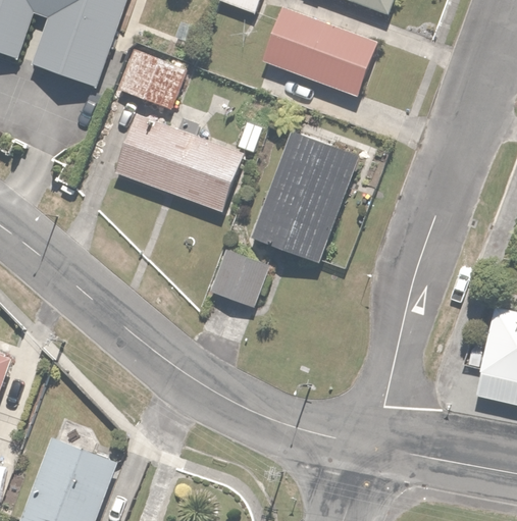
[(0,52),(17,58),(32,14),(46,18),(30,65),(96,87),(124,0),(0,0),(0,52)]
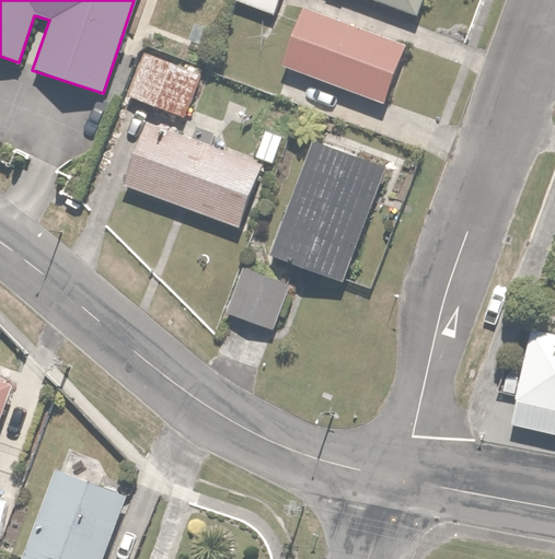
[(233,0),(273,14),(278,0),(233,0)]
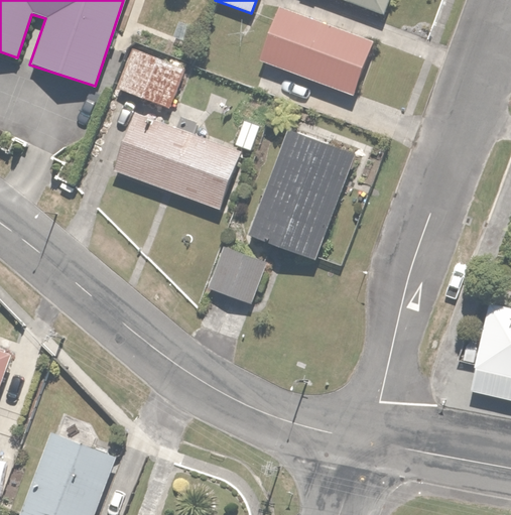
[(343,0),(378,14),(384,0),(343,0)]
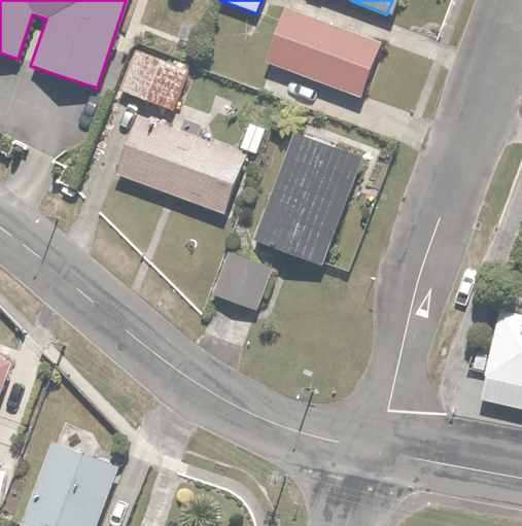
[(381,45),(283,9),(264,62),(361,98),(381,45)]
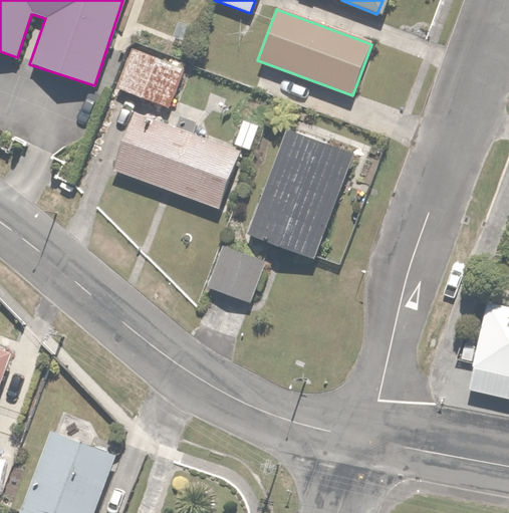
[(177,67),(131,46),(111,86),(158,108),(177,67)]
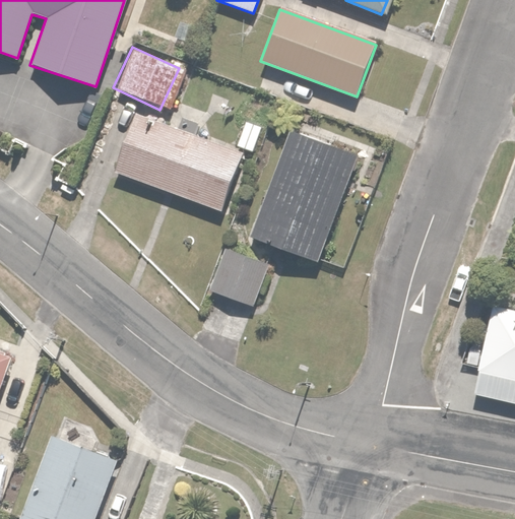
[(137,112),(114,171),(220,212),(244,153),(137,112)]
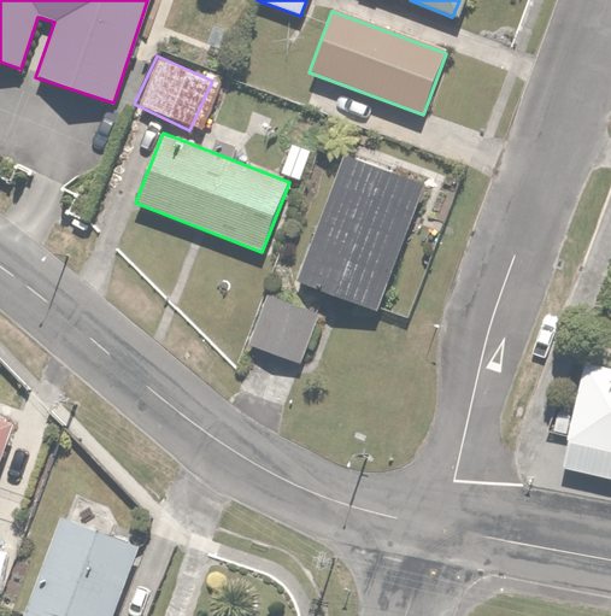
[(309,150),(291,141),(277,171),(295,180),(309,150)]
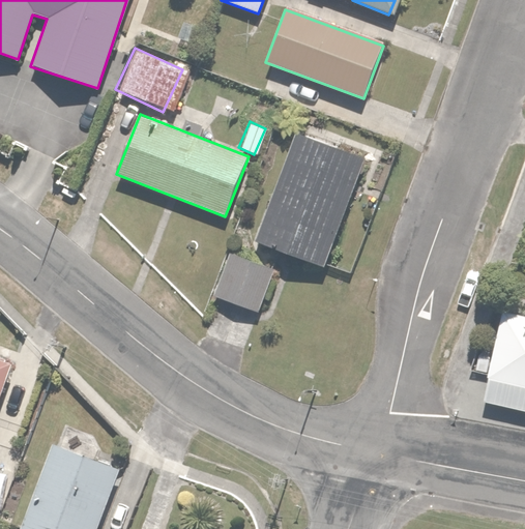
[(287,135),(250,243),(324,268),(361,160),(287,135)]
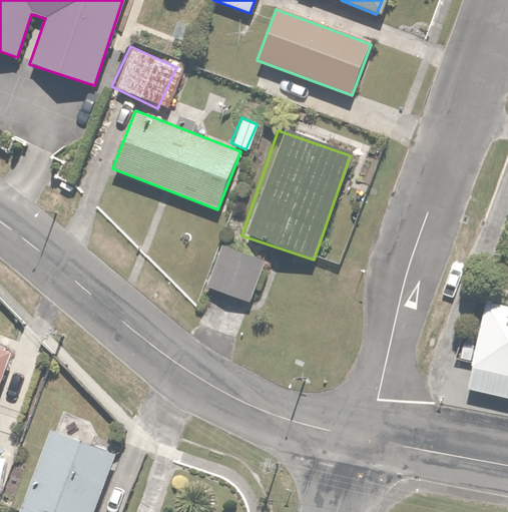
[(212,246),(200,286),(250,302),(264,263),(212,246)]
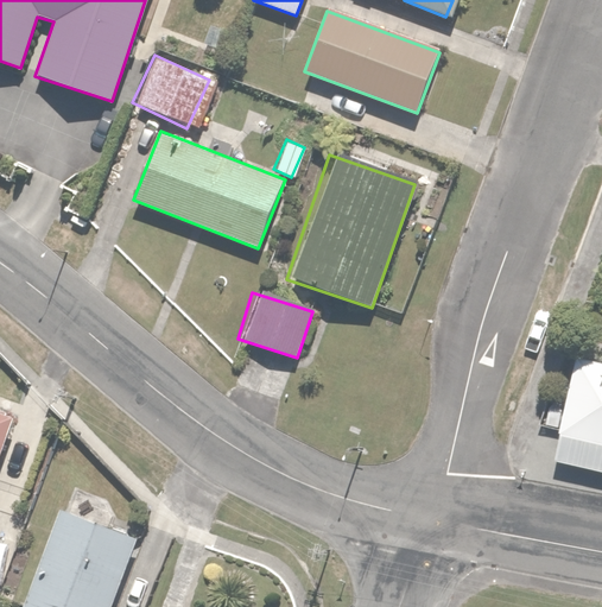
[(601,371),(575,365),(553,460),(601,470),(601,371)]
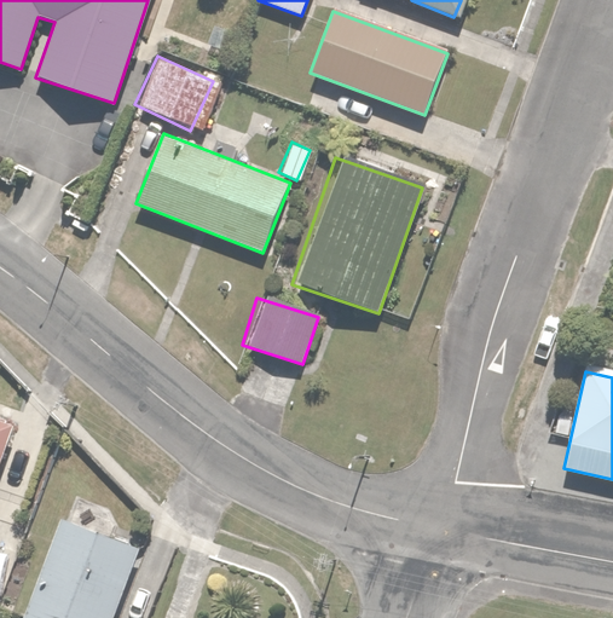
[(0,468),(15,426),(0,421),(0,468)]
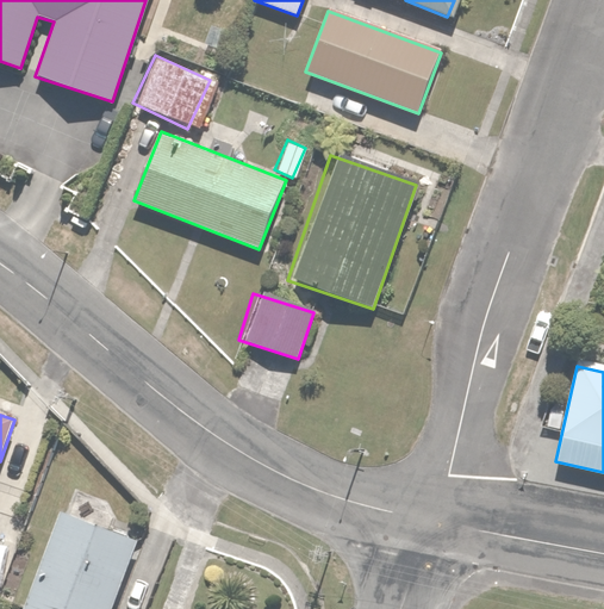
[(57,516),(23,608),(113,608),(137,546),(57,516)]
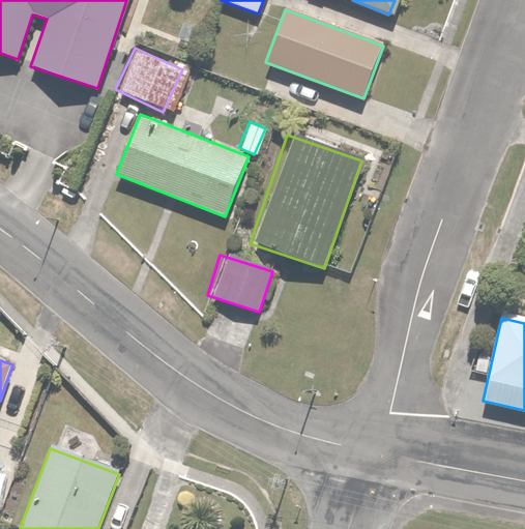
[(0,487),(5,489),(16,456),(0,450),(0,487)]
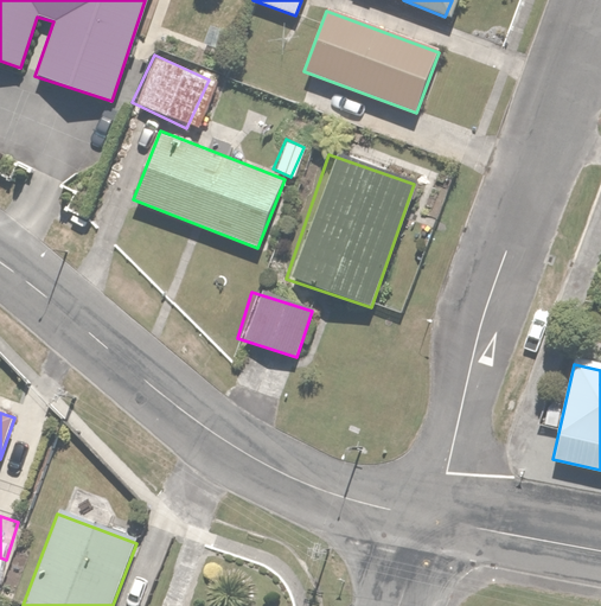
All buildings are outlined.
